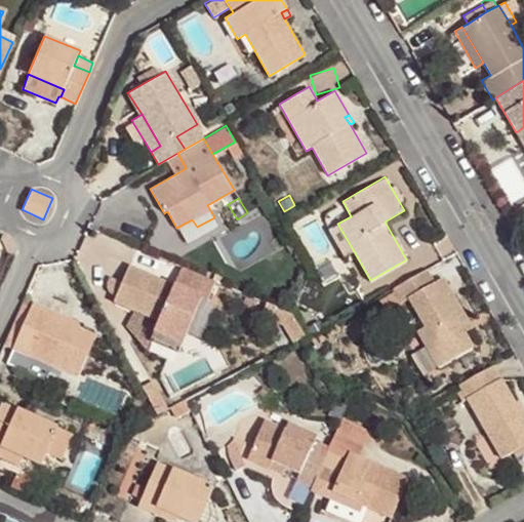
[(329,224),(348,213),(339,198),(321,208),(329,224)]
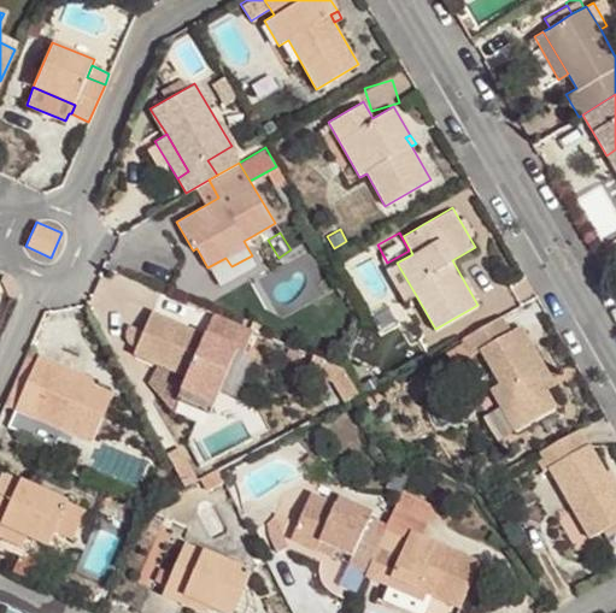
[(416,295),(397,263),(386,269),(404,301),(416,295)]
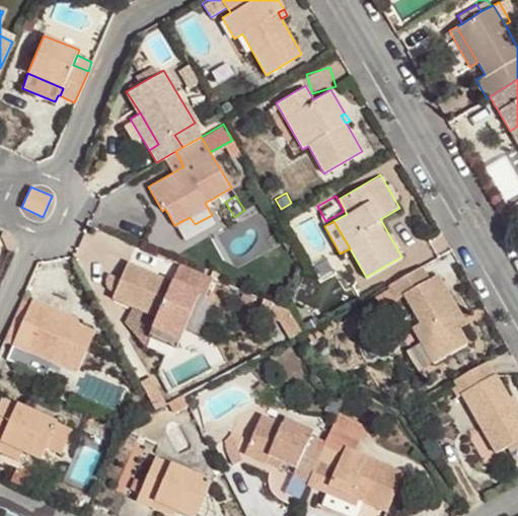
[(10,231),(6,228),(0,233),(0,236),(5,247),(14,244),(10,231)]
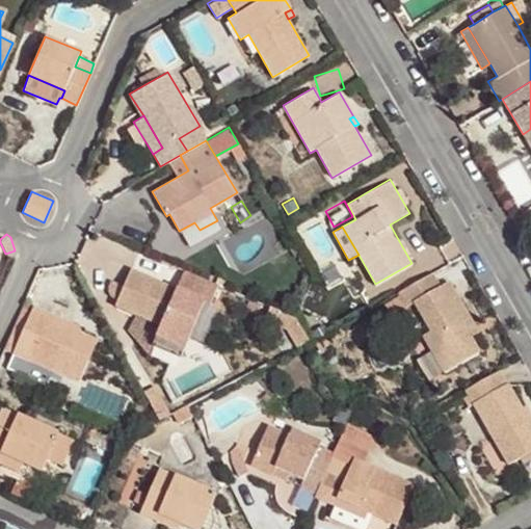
[(217,284),(184,269),(176,287),(130,268),(123,284),(110,279),(105,293),(117,298),(114,305),(134,313),(160,324),(152,342),(154,343),(181,355),(205,300),(209,302),(217,284)]
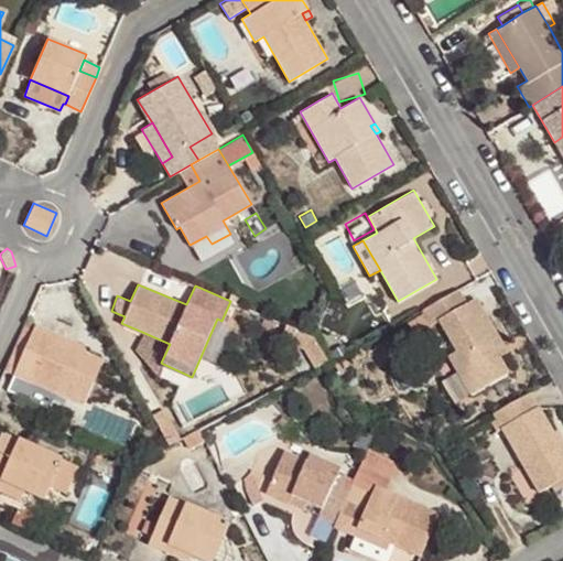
[(502,342),(476,297),(466,302),(458,288),(421,310),(422,312),(430,325),(437,321),(456,349),(446,355),(469,395),(509,373),(499,356),(494,346),(502,342)]
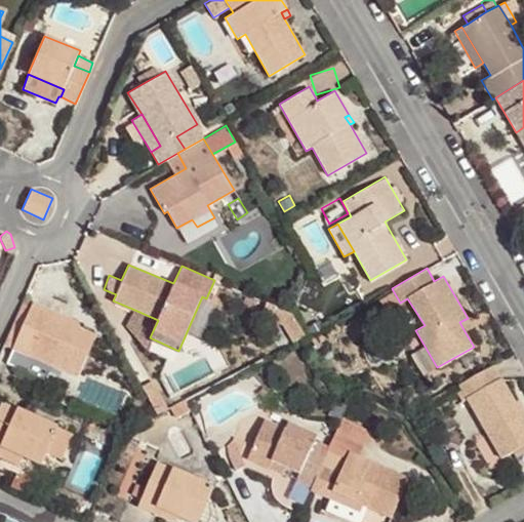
[(400,303),(393,290),(377,299),(389,318),(404,309),(400,303)]
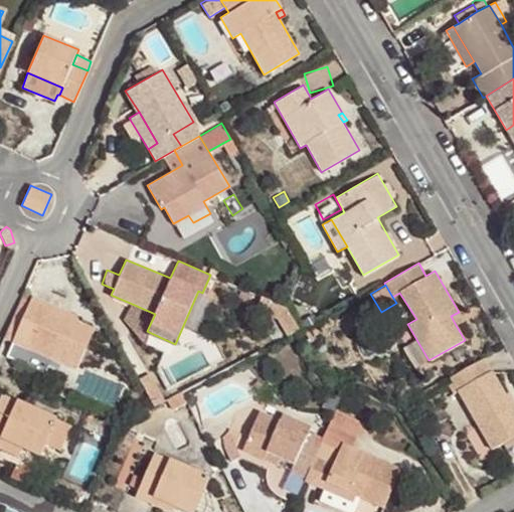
[(75,321),(60,314),(62,309),(31,296),(29,301),(19,297),(2,338),(75,369),(94,328),(75,321)]
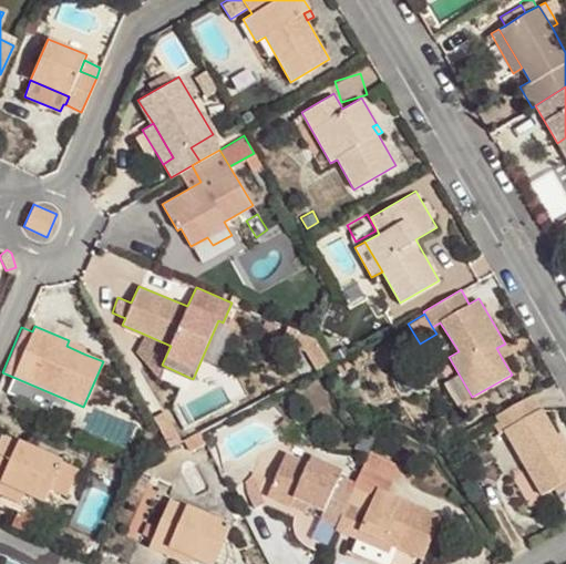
[(143,334),(135,350),(158,378),(164,366),(162,365),(171,346),(143,334)]
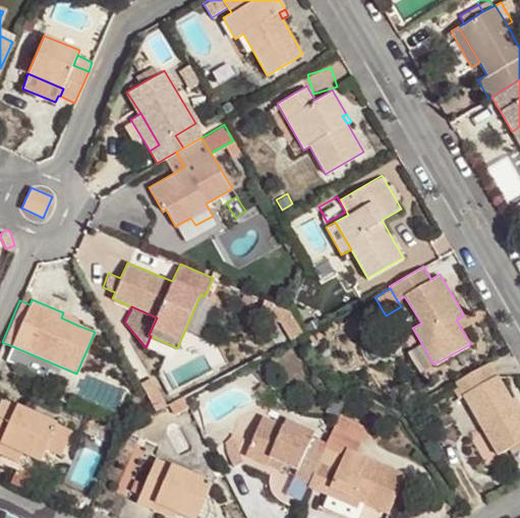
[(79,320),(63,312),(61,318),(76,325),(79,320)]
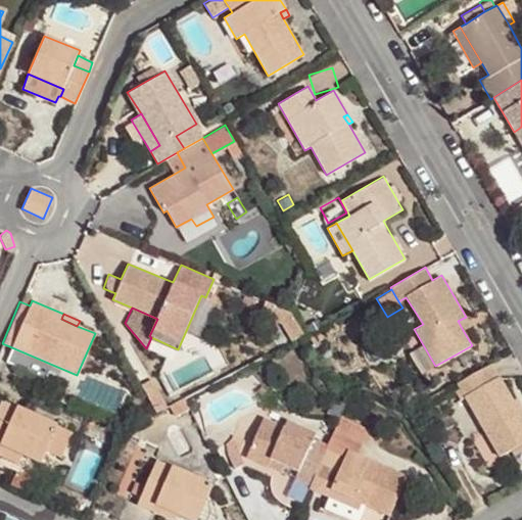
[(471,325),(466,317),(458,321),(463,330),(471,325)]
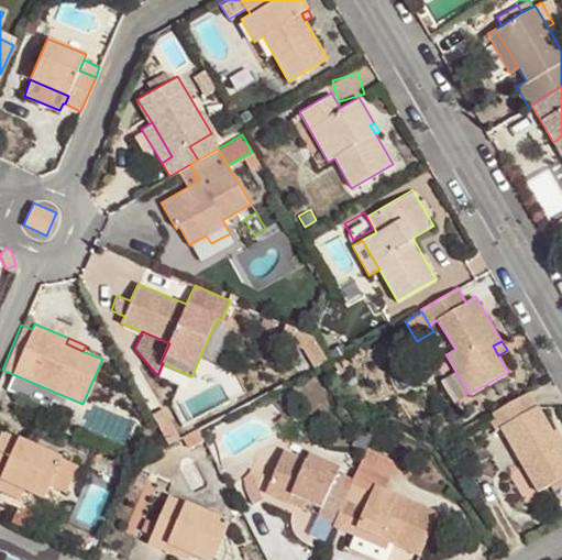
[(561,476),(561,446),(529,390),(491,413),(537,492),(561,476)]
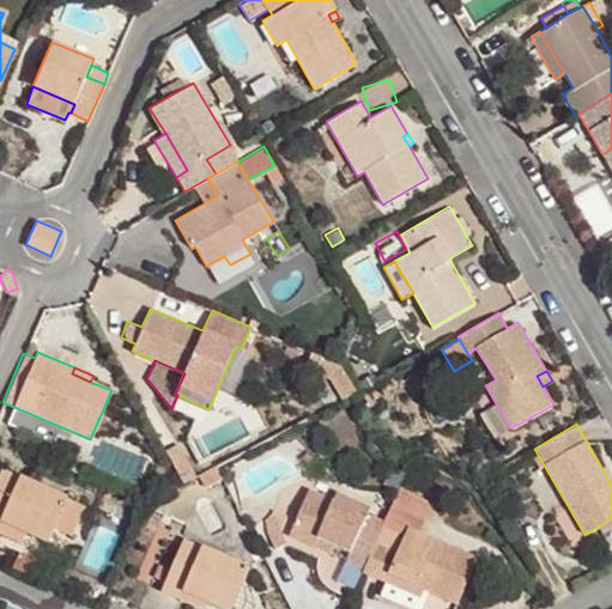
[(1,467),(0,469),(0,521),(25,533),(46,542),(67,497),(1,467)]
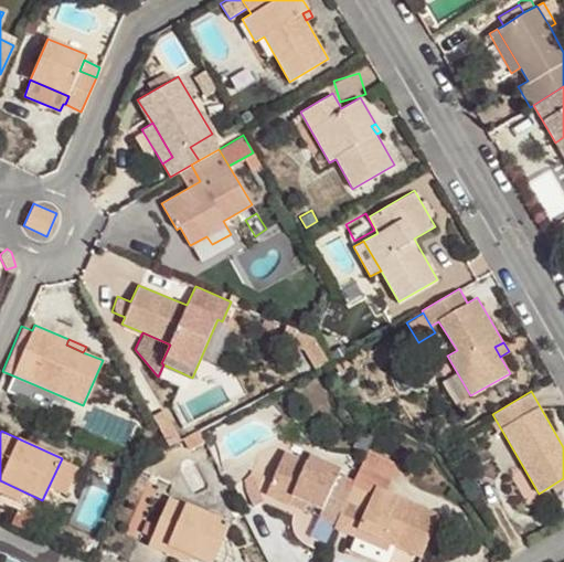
[(372,435),(362,431),(354,445),(365,449),(372,435)]
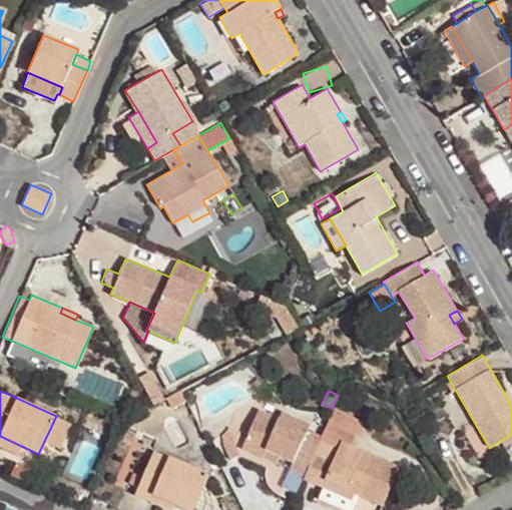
[(305,476),(303,479),(321,487),(324,479),(355,492),(382,505),(399,466),(353,446),(363,420),(334,407),(322,436),(321,438),(305,476)]
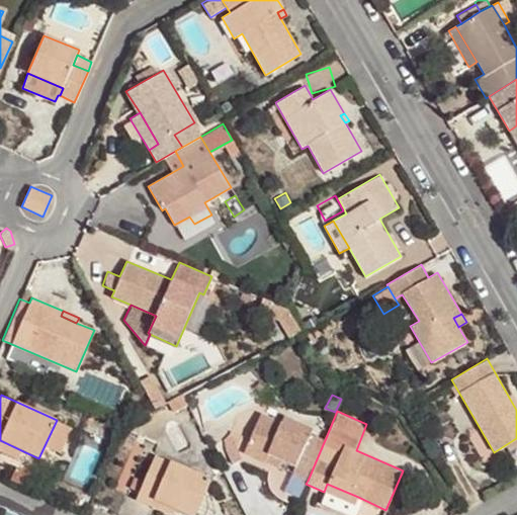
[(280,422),(260,413),(242,451),(265,462),(268,454),(282,460),(293,465),(290,474),(308,481),(324,442),(325,440),(309,433),(280,422)]
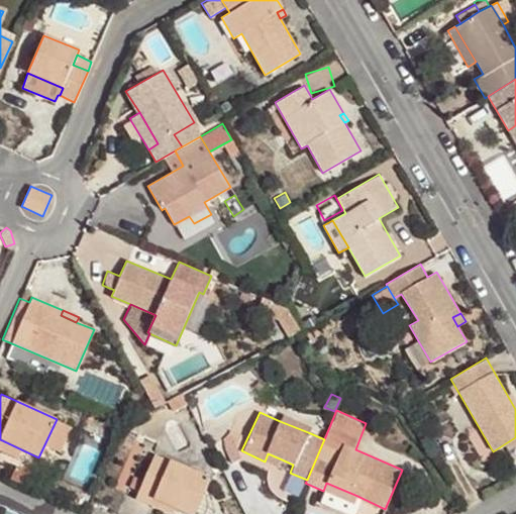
[(310,426),(283,414),(280,421),(308,432),(310,426)]
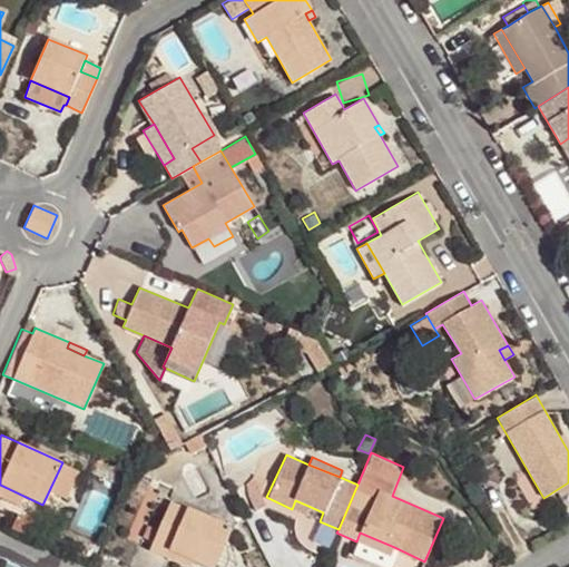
[(78,470),(62,462),(50,490),(67,497),(78,470)]
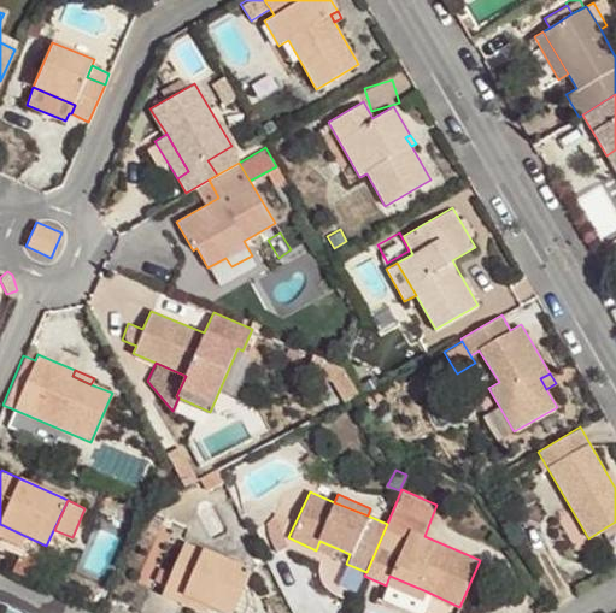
[(288,518),(275,512),(273,519),(274,520),(282,535),(288,518)]
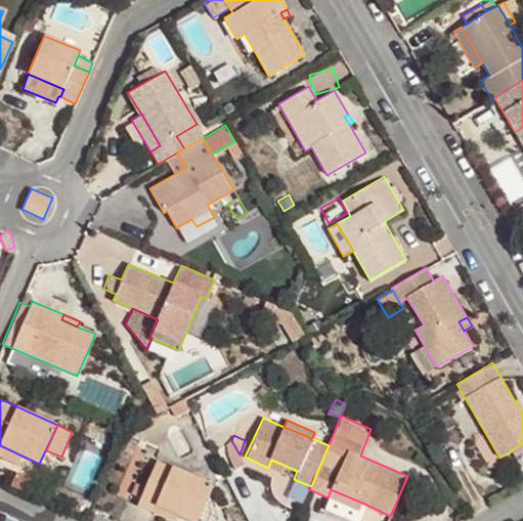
[(22,456),(0,445),(0,454),(18,464),(22,456)]
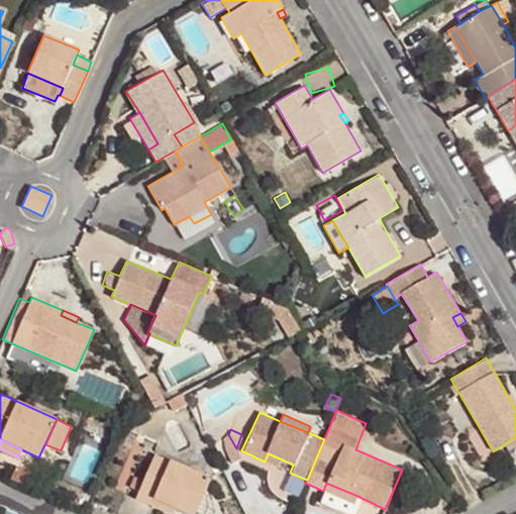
[(194,513),(210,477),(153,453),(134,498),(150,505),(153,499),(175,508),(189,513),(194,513)]
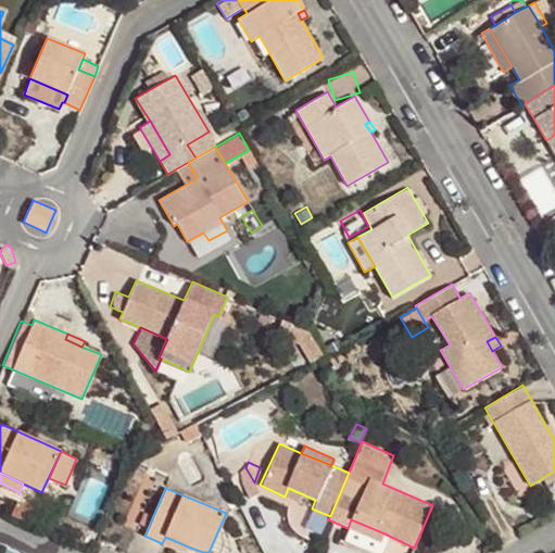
[(303,494),(288,488),(285,497),(300,503),(303,494)]
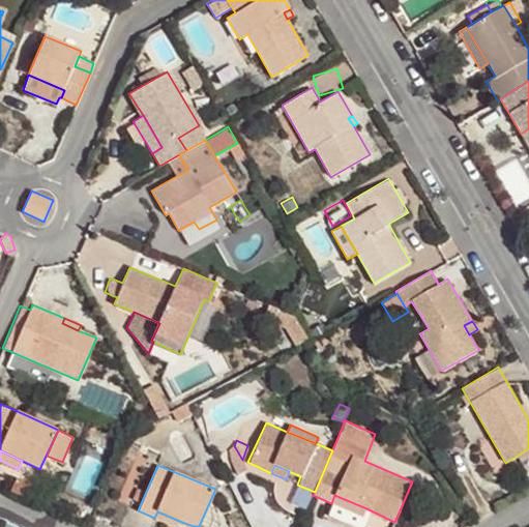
[(366,509),(334,495),(331,503),(363,517),(366,509)]
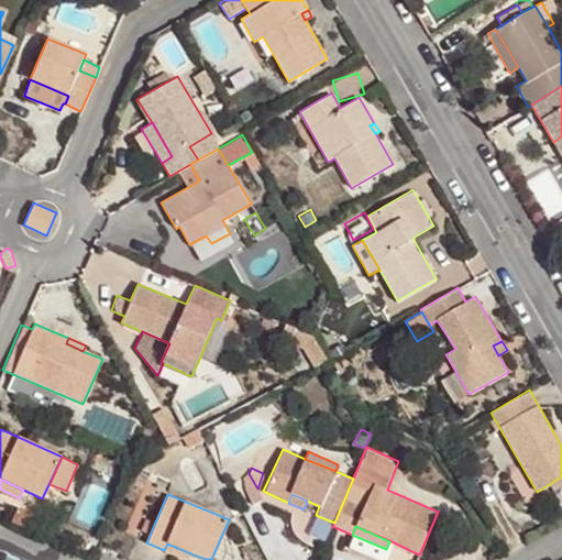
[(190,553),(167,544),(164,550),(188,559),(190,553)]
